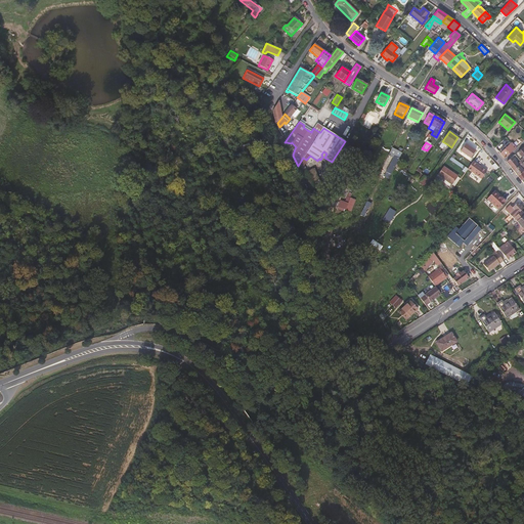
[(505,158),(515,148),(516,147),(511,142),(499,154),(504,158),(505,158)]
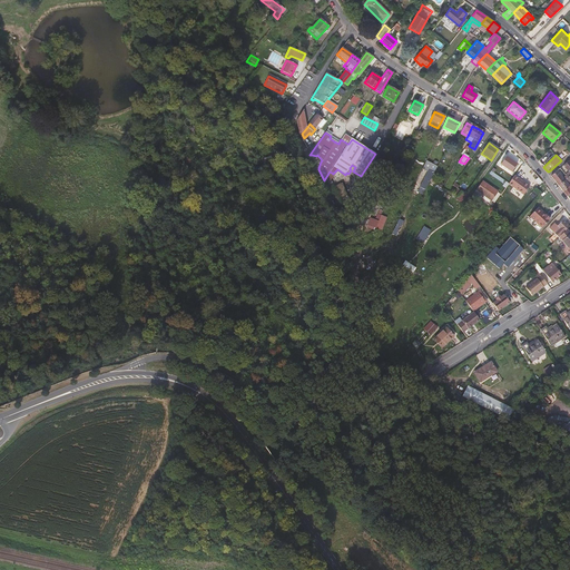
[(429,182),(434,173),(429,170),(416,193),(422,195),(429,182)]
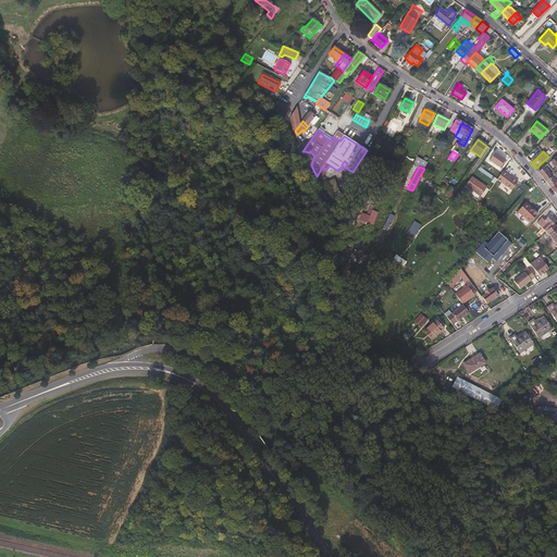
[(549,173),(544,166),(539,172),(546,182),(553,176),(555,173),(553,171),(549,173)]
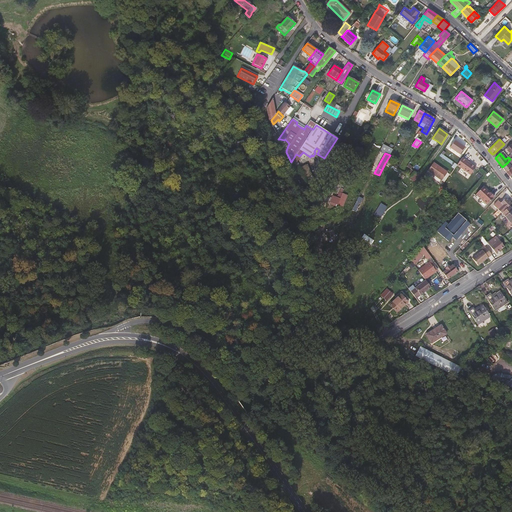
[(470,176),(475,168),(461,159),(456,166),(470,176)]
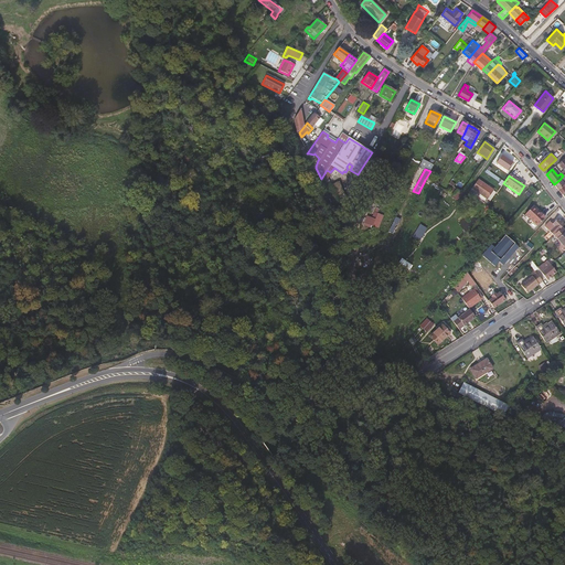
[(558,189),(564,184),(564,183),(561,179),(554,184),(558,189)]
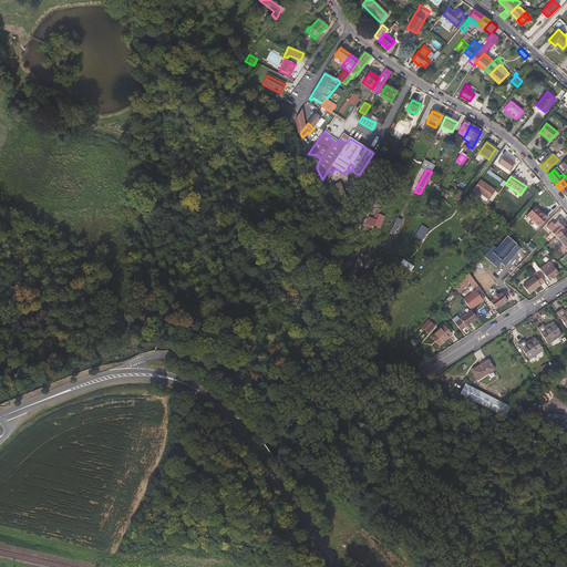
[(488,200),(495,192),(480,181),(475,186),(473,189),(488,200)]
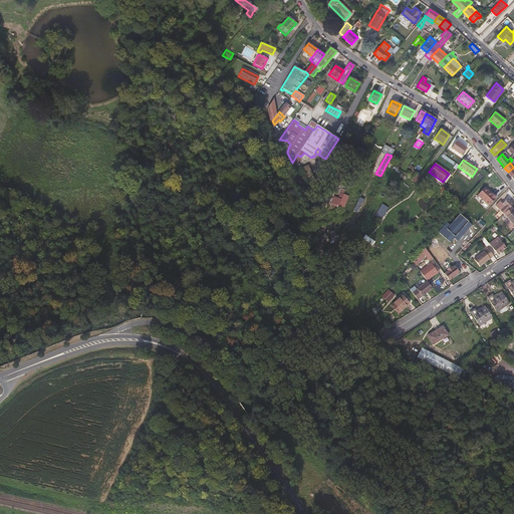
[(416,183),(421,176),(416,173),(411,180),(416,183)]
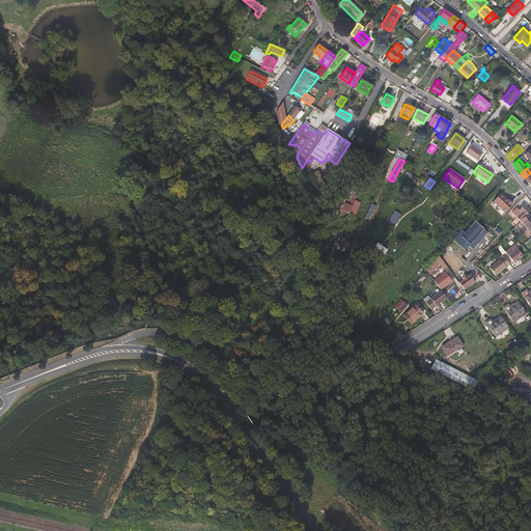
[(512,204),(507,200),(501,194),(493,202),(504,213),(512,204)]
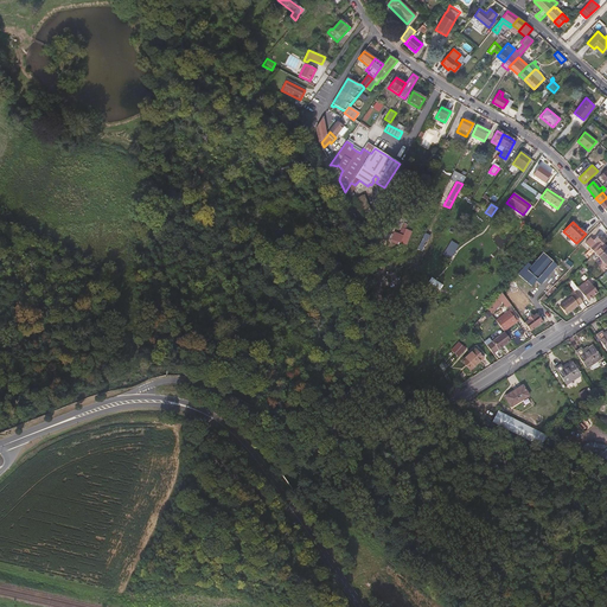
[(422,253),(430,236),(425,234),(417,250),(422,253)]
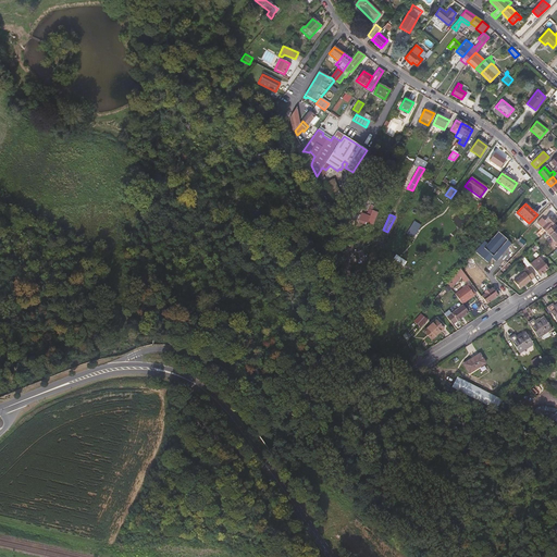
[(545,233),(555,222),(549,215),(544,221),(545,223),(546,224),(541,229),(545,233)]
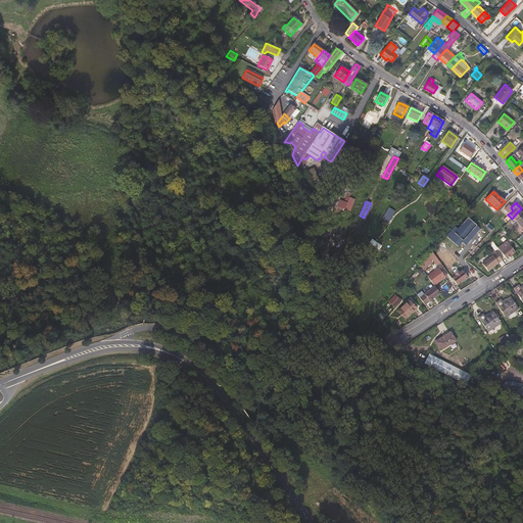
[(508,215),(512,209),(511,207),(508,204),(503,209),(508,215)]
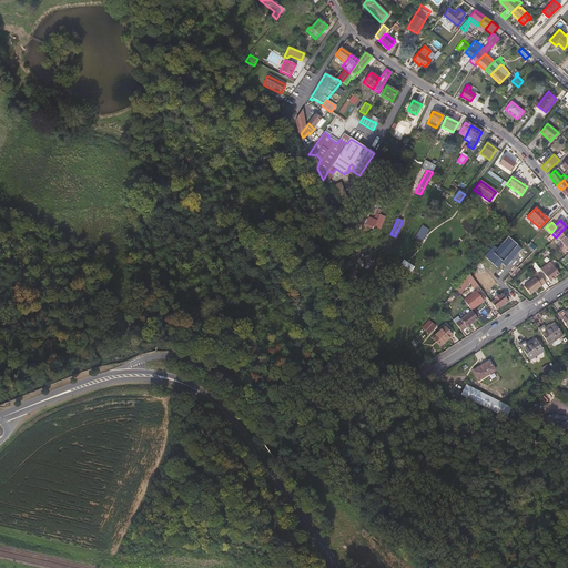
[(421,241),(425,233),(419,230),(415,237),(421,241)]
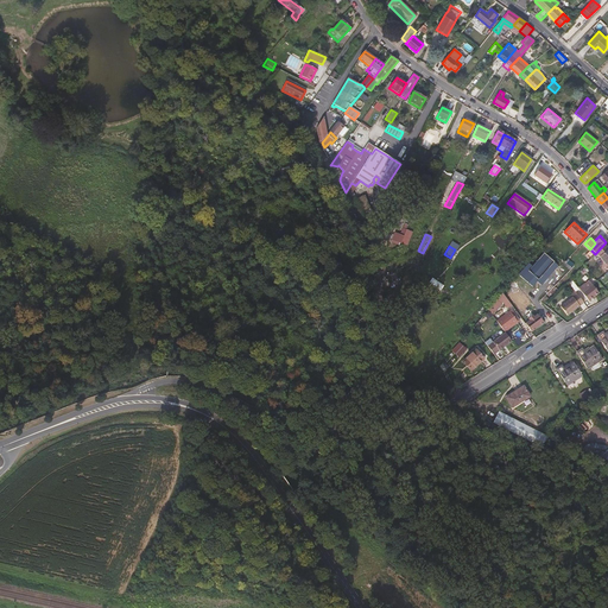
[(518,276),(521,278),(532,287),(537,282),(540,286),(558,266),(543,253),(532,266),(529,264),(518,276)]
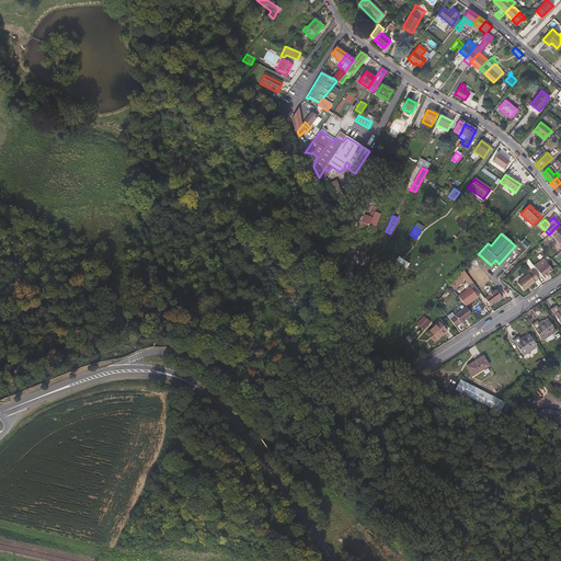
[(546,262),(536,270),(541,277),(551,270),(546,262)]
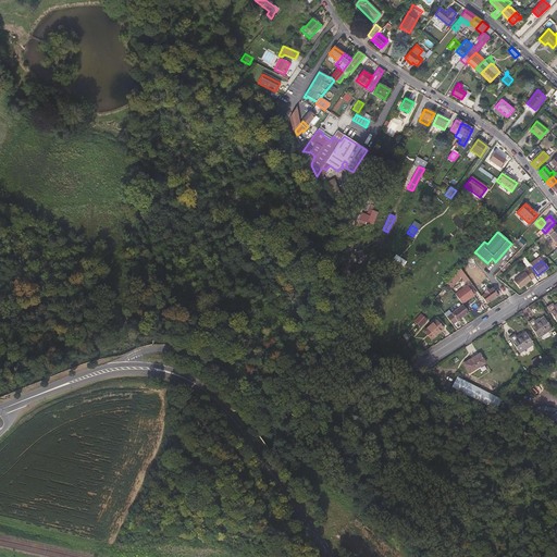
[(468,280),(460,269),(459,271),(461,274),(459,275),(465,282),(468,280)]
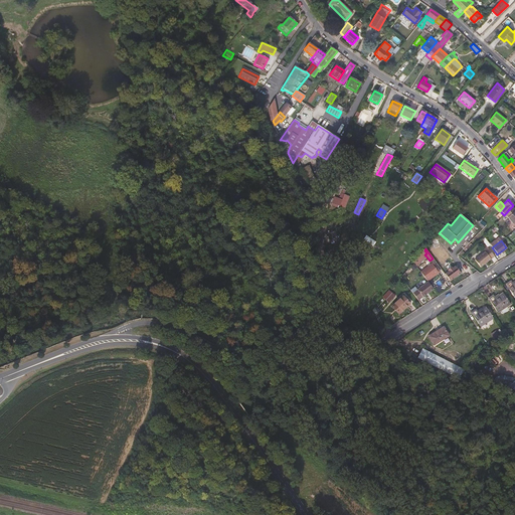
[(481,268),(494,256),(488,249),(475,261),(481,268)]
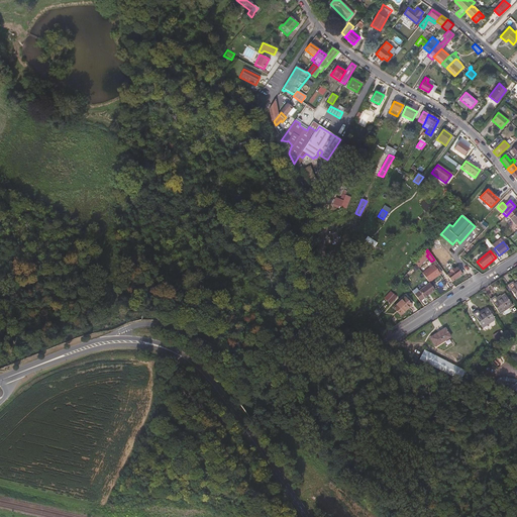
[(418,267),(425,259),(422,255),(415,264),(418,267)]
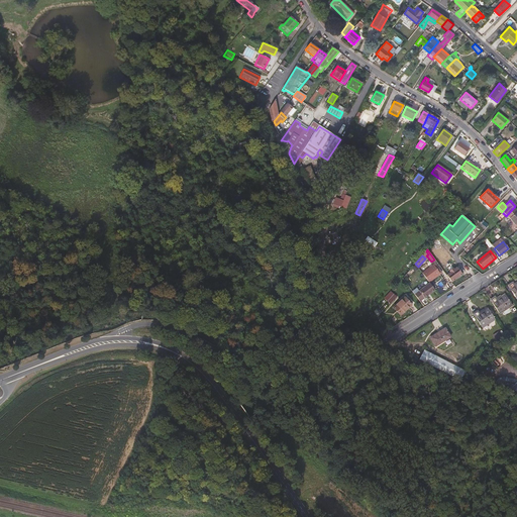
[(438,270),(435,267),(434,267),(433,266),(422,274),(428,283),(439,274),(437,271),(438,270)]
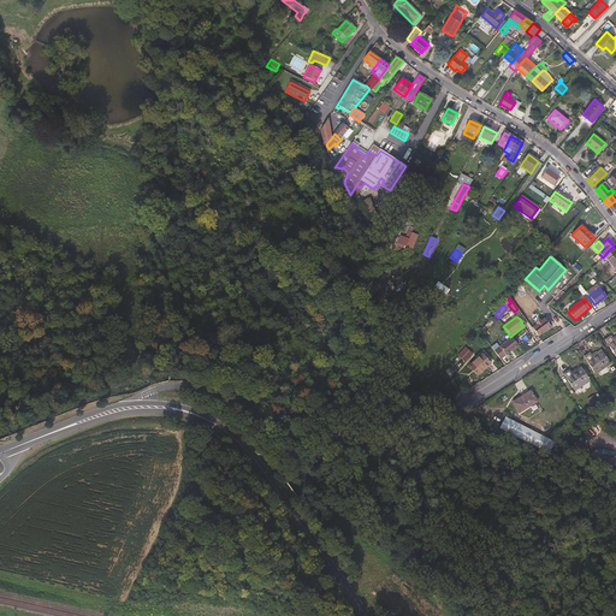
[(505,355),(517,347),(511,337),(498,347),(505,355)]
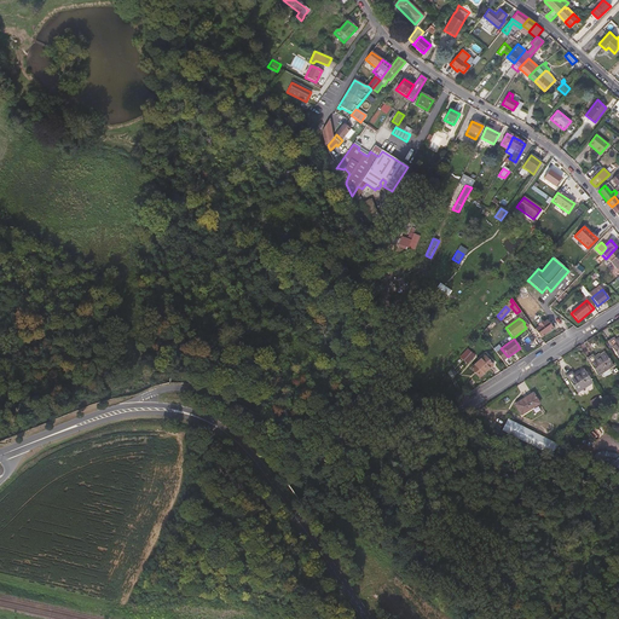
[(467,364),(474,356),(468,351),(461,358),(467,364)]
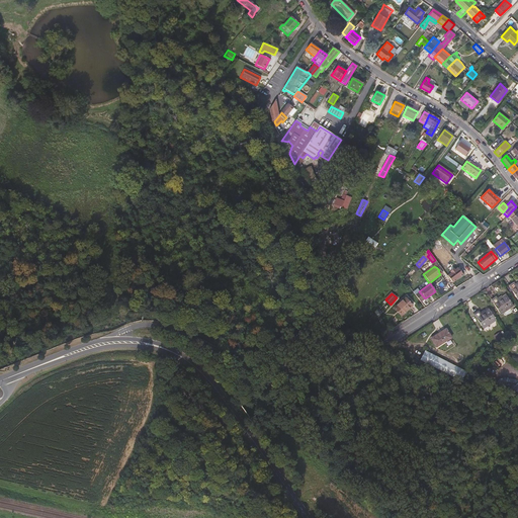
[(514,307),(507,296),(498,301),(496,299),(492,301),(501,315),(514,307)]
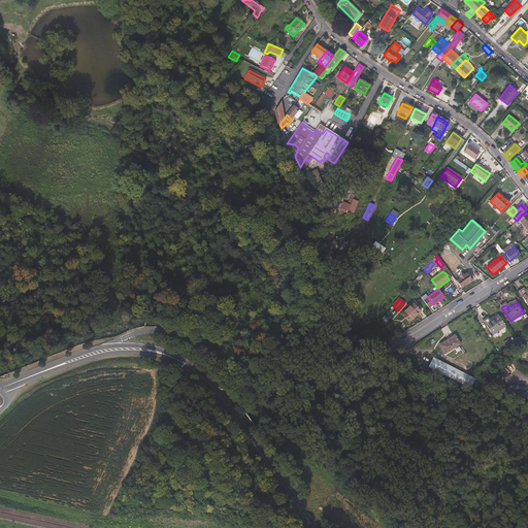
[(408,323),(420,311),(413,304),(401,315),(408,323)]
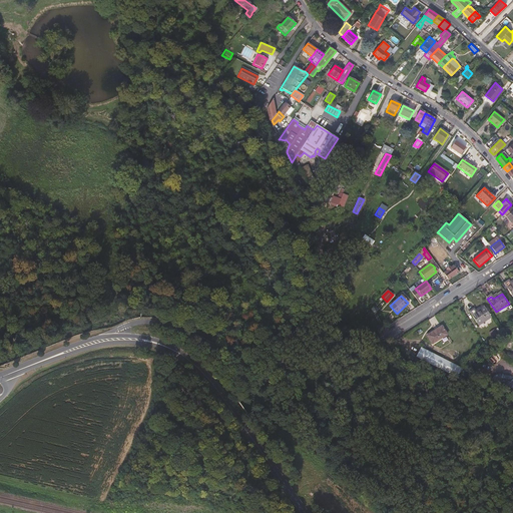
[(491,318),(485,308),(477,313),(474,310),(470,312),(479,326),(491,318)]
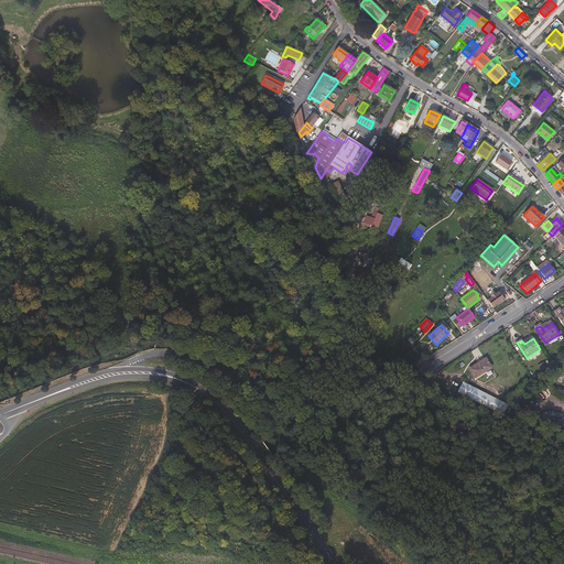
[(476,379),(492,369),(487,360),(470,370),(476,379)]
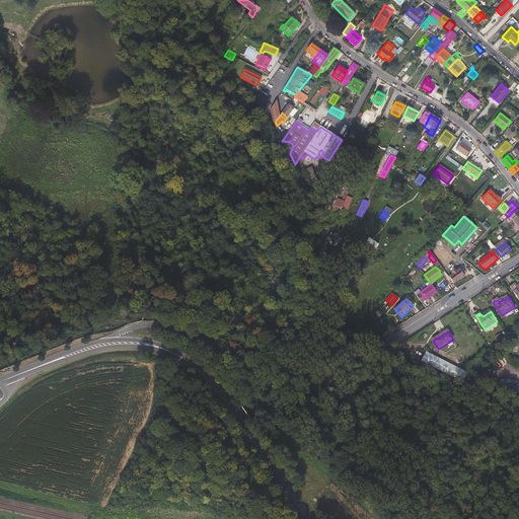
[(470,375),(427,353),(422,362),(462,382),(470,375)]
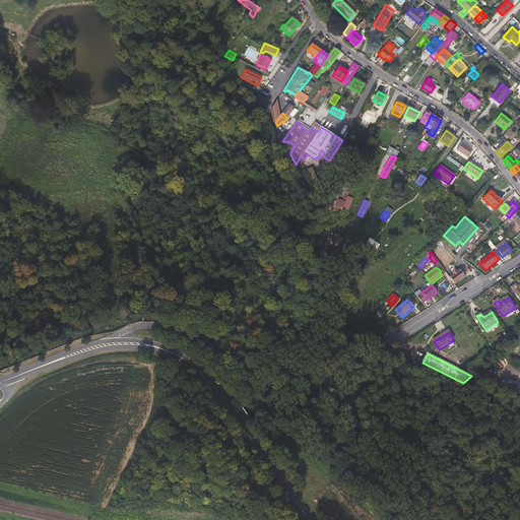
[(286,395),(281,392),(268,386),(264,394),(274,400),(282,404),(286,395)]
